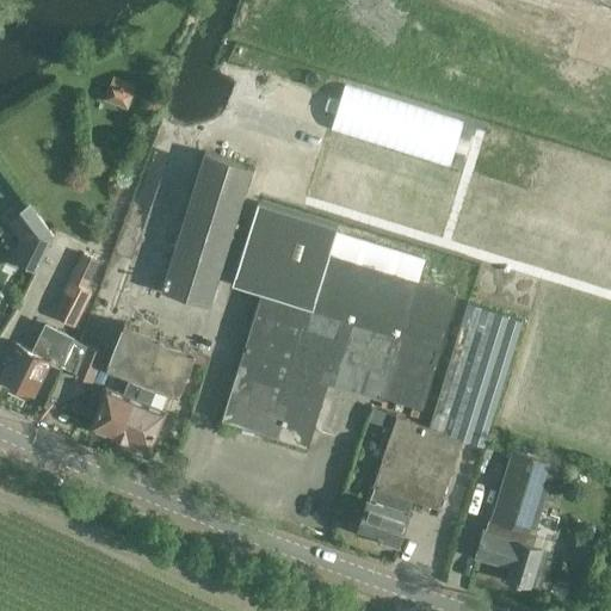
[(103,104),(131,115),(141,90),(112,79),(103,104)]
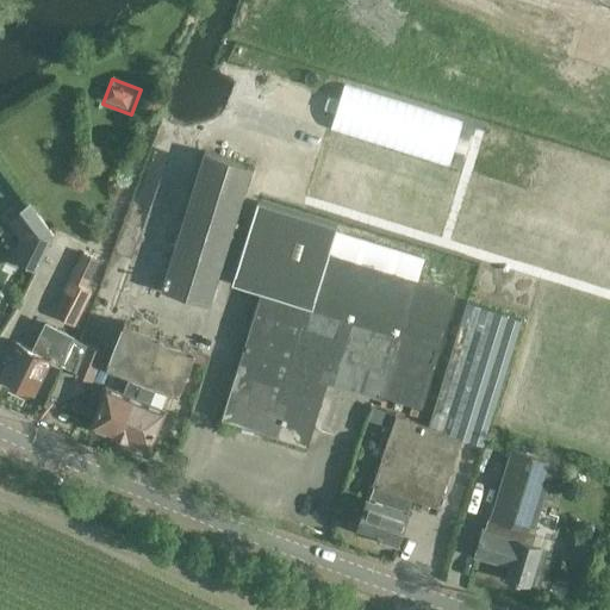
[(253,167),(203,150),(160,288),(210,304),(253,167)]
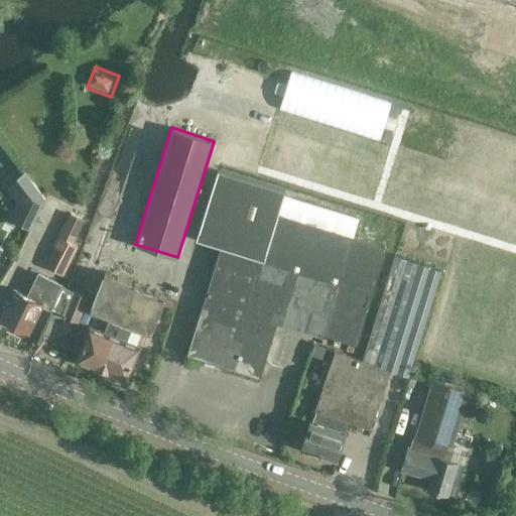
[(44,199),(24,171),(5,185),(17,202),(8,219),(29,230),(44,199)]
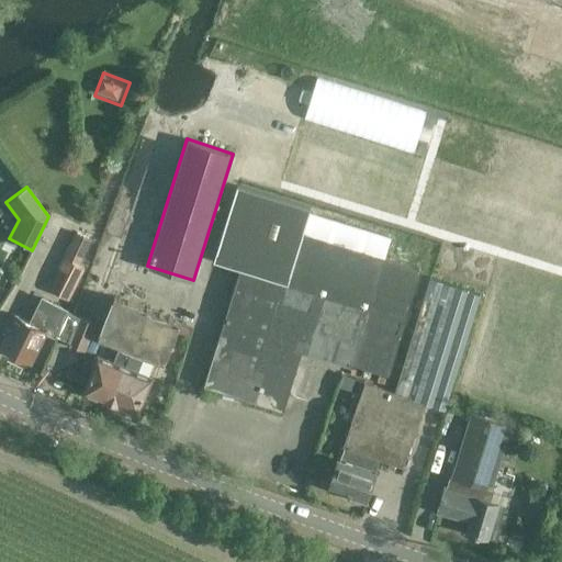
[(299,347),(345,361),(350,363),(388,375),(405,321),(420,269),(384,257),(390,237),(308,212),(235,190),(213,260),(239,268),(203,385),(282,411),(289,390),(285,389),(299,347)]
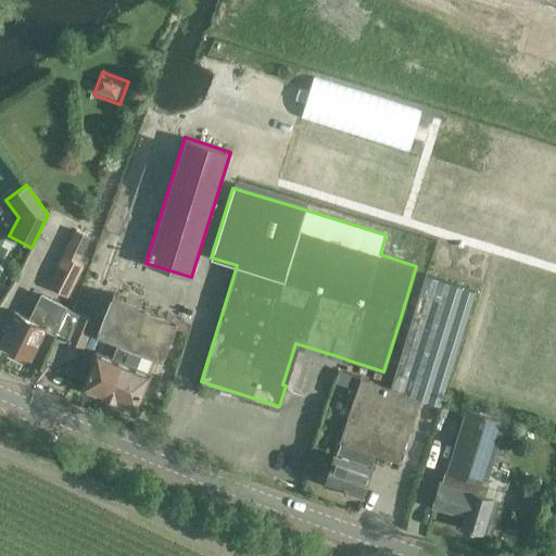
[(75,229),(45,291),(59,298),(89,236),(75,229)]
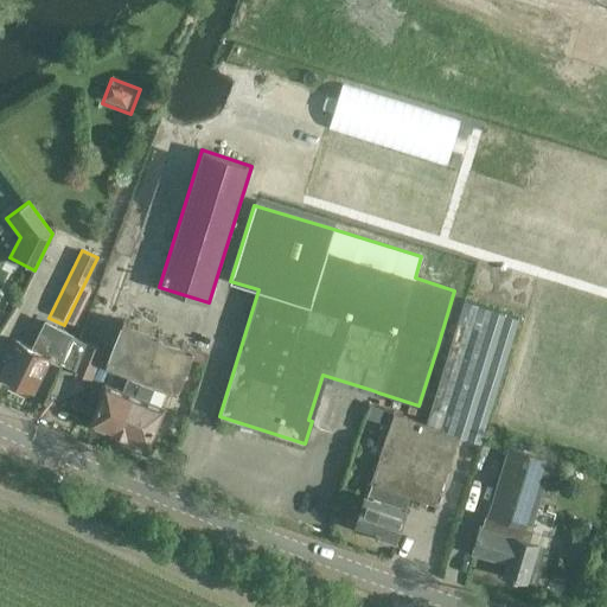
[(458,435),(480,443),(519,315),(465,298),(426,422),(394,411),(370,483),(375,484),(371,496),(365,493),(355,525),(395,540),(410,496),(434,504),(458,435)]
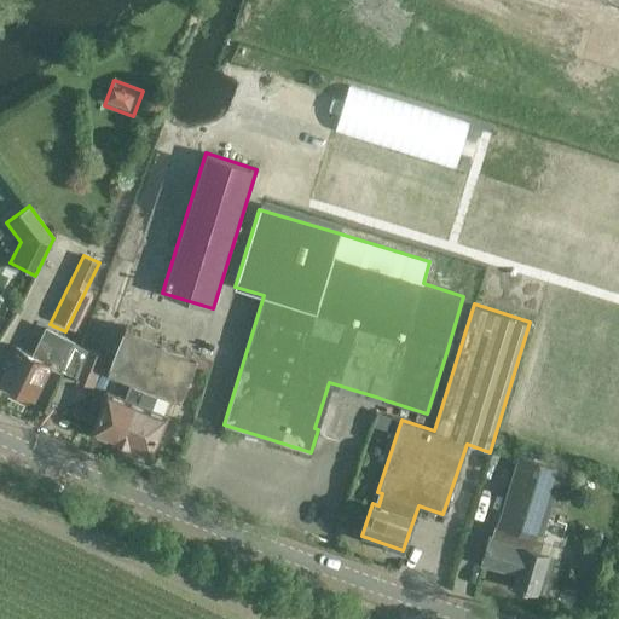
[(92,432),(122,444),(136,406),(161,341),(126,325),(108,370),(132,381),(125,399),(108,392),(92,432)]
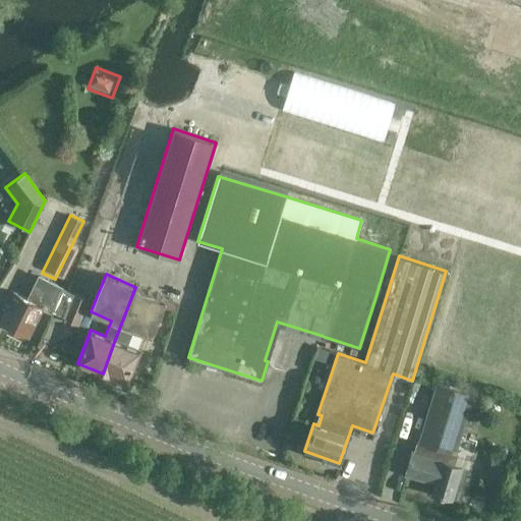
[(0,315),(0,321),(27,335),(41,308),(50,313),(63,287),(38,275),(26,297),(12,291),(0,315)]
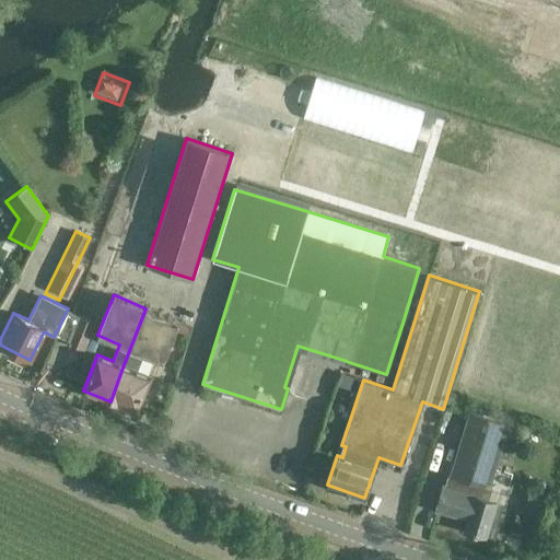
[(123,368),(111,401),(137,411),(150,376),(136,371),(142,354),(162,362),(178,322),(146,308),(130,349),(123,368)]
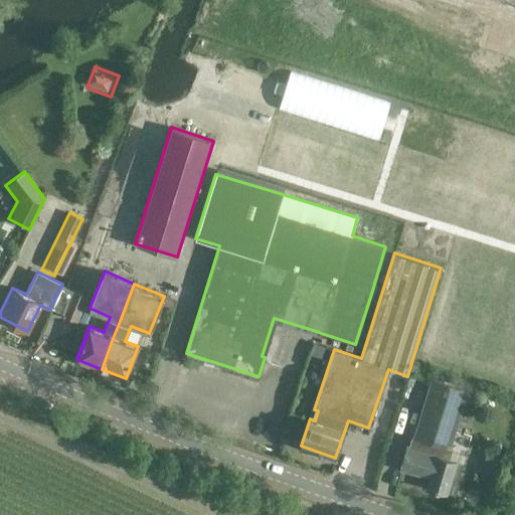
[(61,316),(76,321),(87,296),(79,293),(72,290),(61,316)]
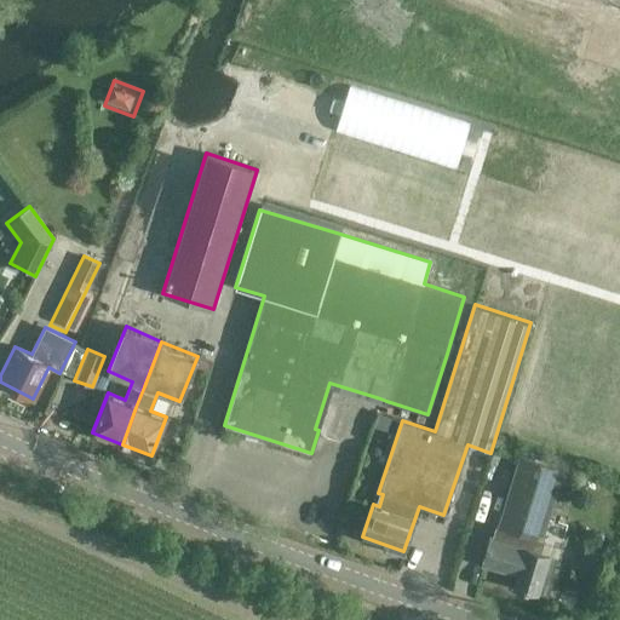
[(378,412),(374,425),(397,431),(401,417),(378,412)]
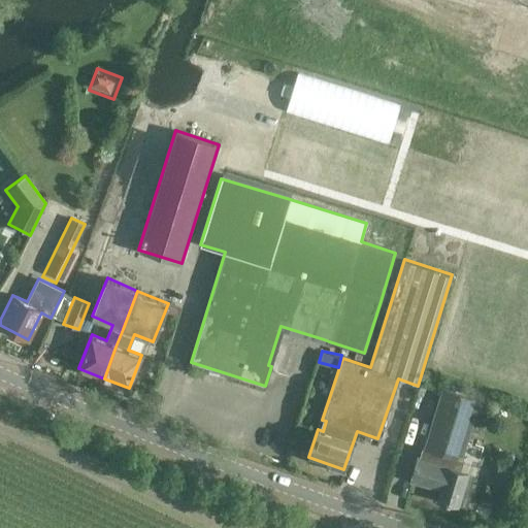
[(460,469),(463,459),(461,458),(479,399),(441,388),(424,447),(422,447),(419,456),(417,456),(409,481),(434,488),(435,485),(441,487),(437,500),(457,506),(467,472),(460,469)]
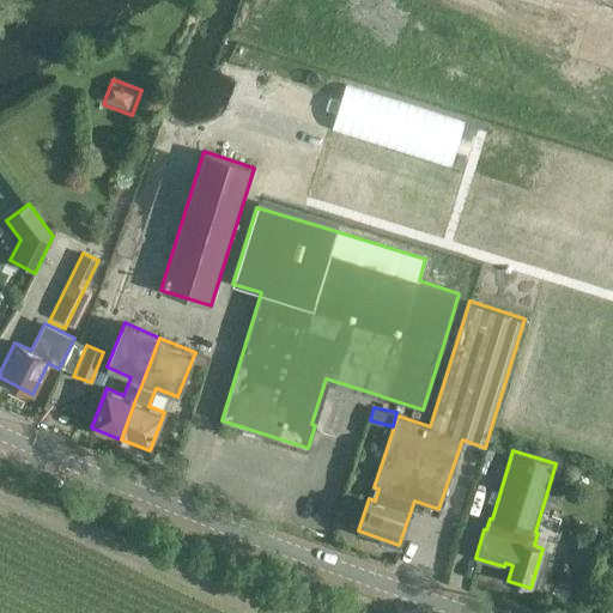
[(576,558),(588,560),(593,534),(580,532),(576,558)]
